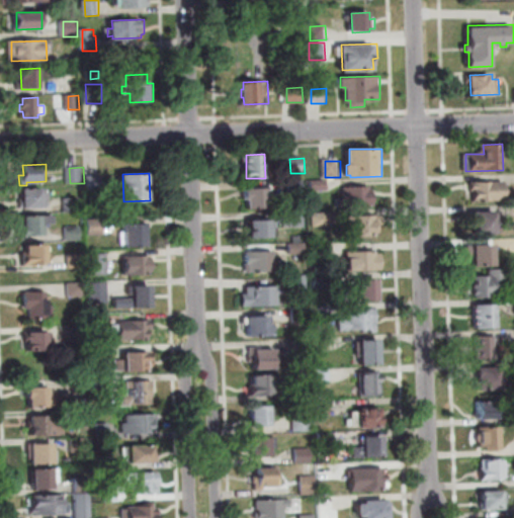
[(90,192),(89,176),(104,176),(105,191),(90,192)]
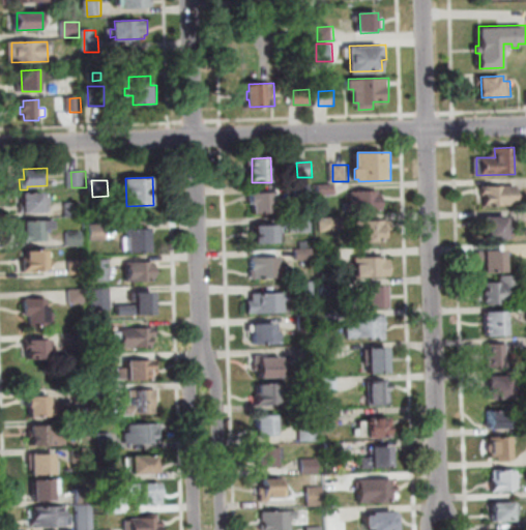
[(321,195),(321,185),(335,184),(337,195),(321,195)]
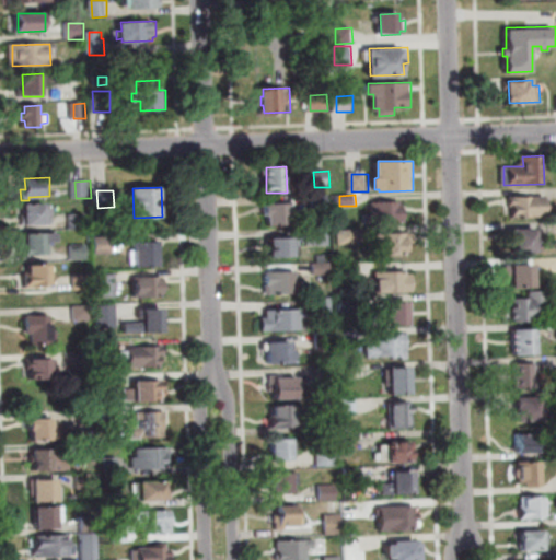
[(314,211),(314,197),(331,196),(331,210),(314,211)]
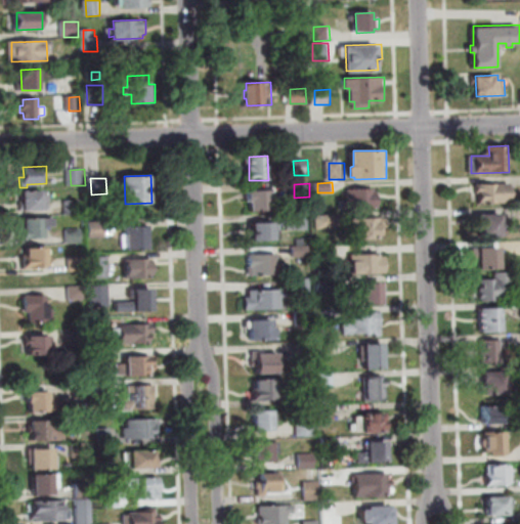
[(479,185),(512,184),(512,203),(482,203),(482,201),(480,201),(479,185)]
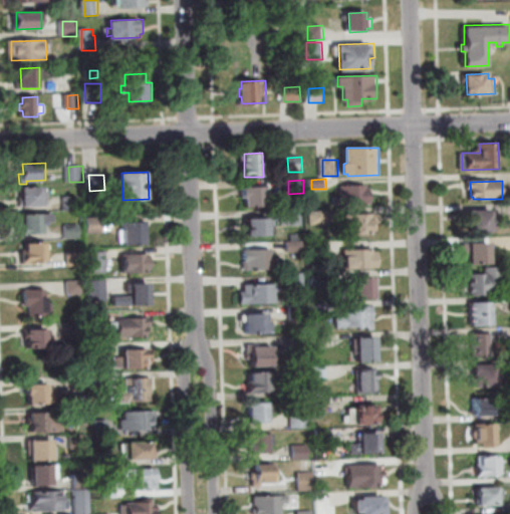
[(23,206),(23,187),(44,187),(44,192),(49,192),(49,205),(23,206)]
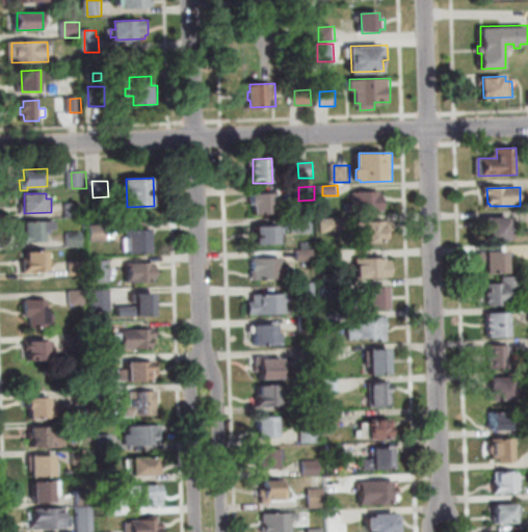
[(253,193),(275,193),(276,214),(258,214),(257,205),(253,205),(253,193)]
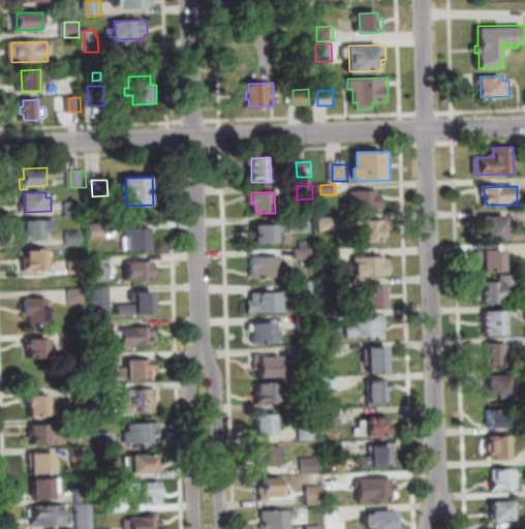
[(347,204),(354,204),(353,192),(379,192),(379,193),(382,193),(382,210),(347,211),(347,204)]
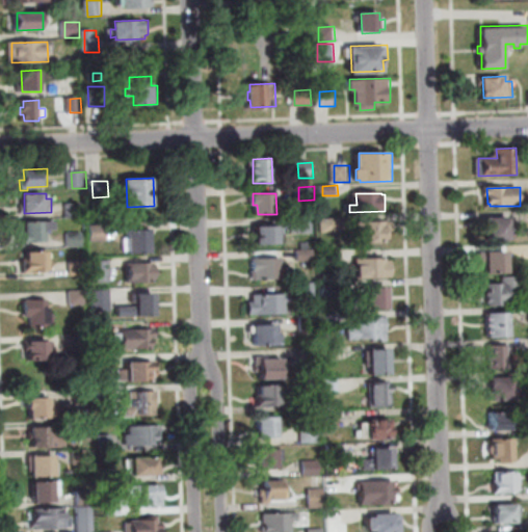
[(69,205),(84,204),(84,217),(70,217),(69,205)]
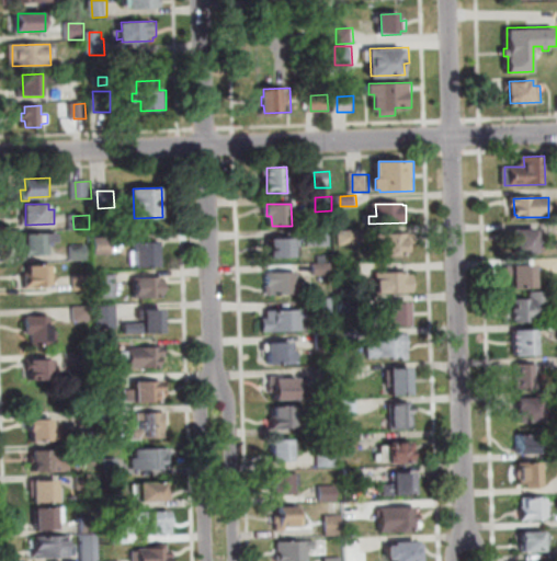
[(538,229),(540,252),(518,252),(518,229),(538,229)]
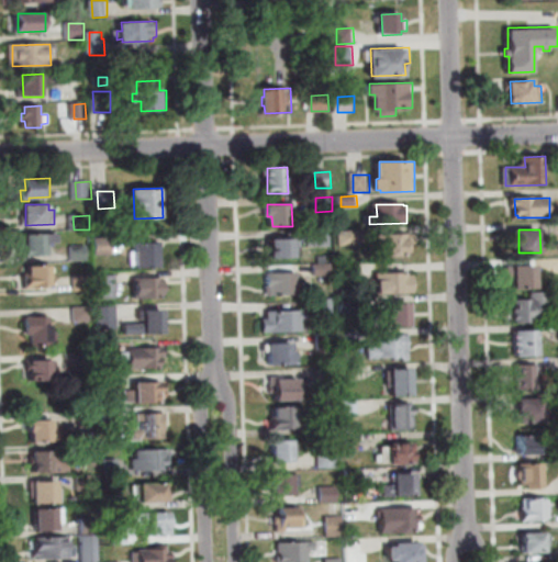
[(333,246),(317,247),(316,232),(332,231),(333,246)]
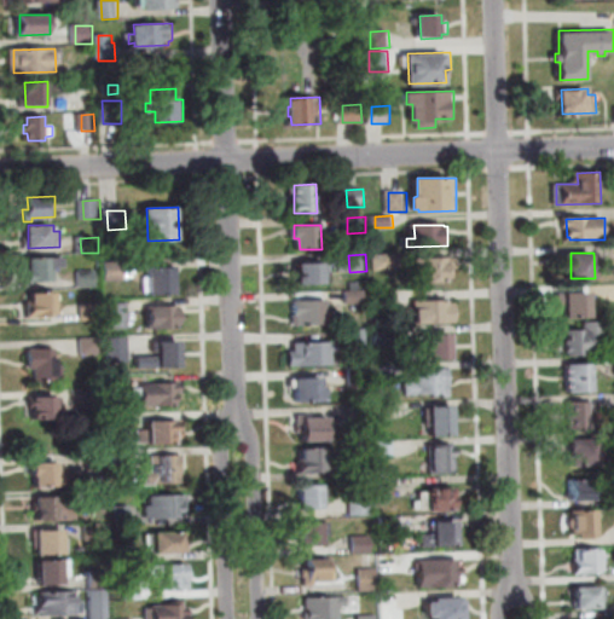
[(395,270),(376,270),(376,255),(394,255),(395,270)]
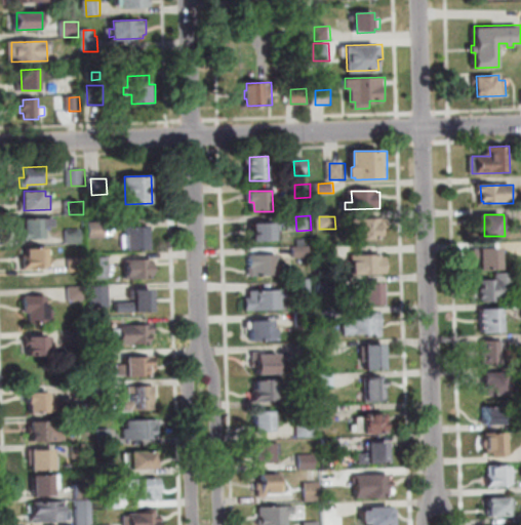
[(25,229),(28,229),(28,218),(55,217),(56,226),(46,226),(47,237),(26,238),(25,229)]
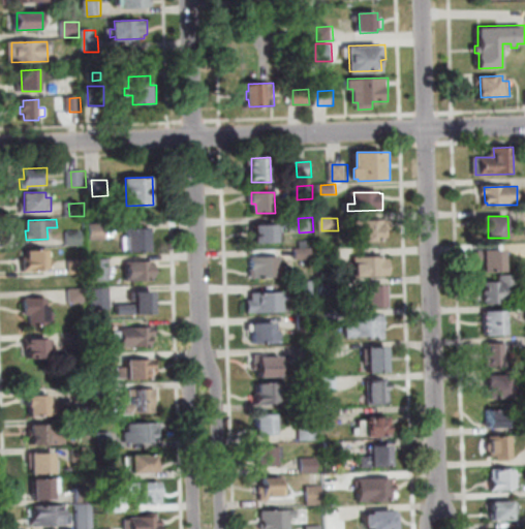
[(392,229),(391,229),(391,239),(385,239),(385,240),(367,241),(367,244),(358,244),(358,221),(392,220),(392,229)]
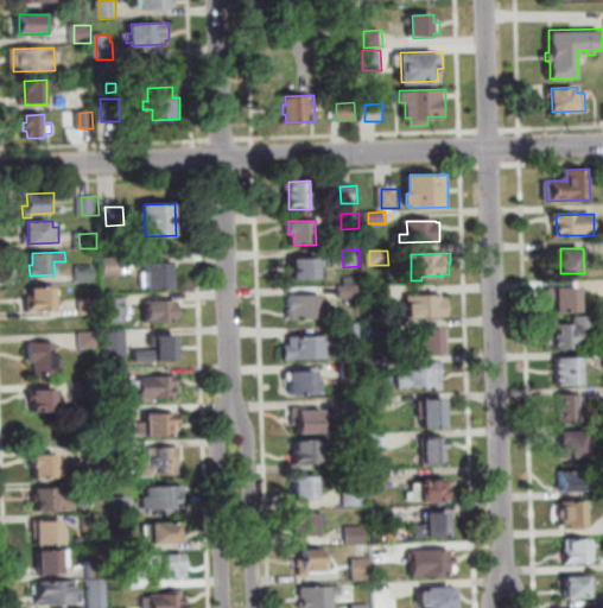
[(122,276),(108,277),(107,258),(122,258),(122,276)]
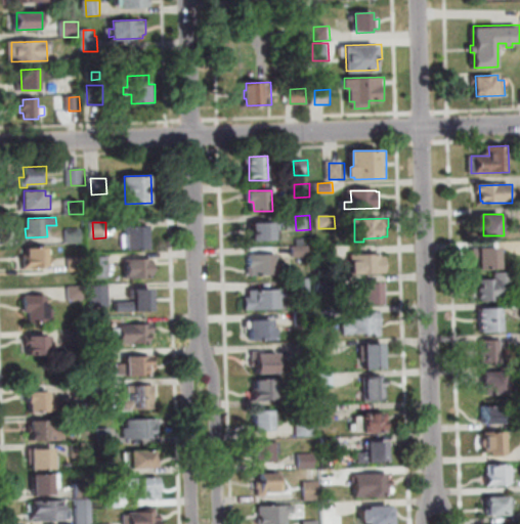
[(277,241),(256,241),(255,223),(276,222),(277,241)]
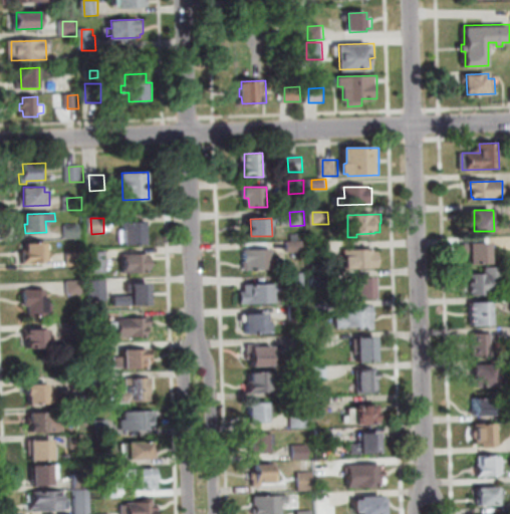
[(128,243),(126,223),(147,222),(148,242),(128,243)]
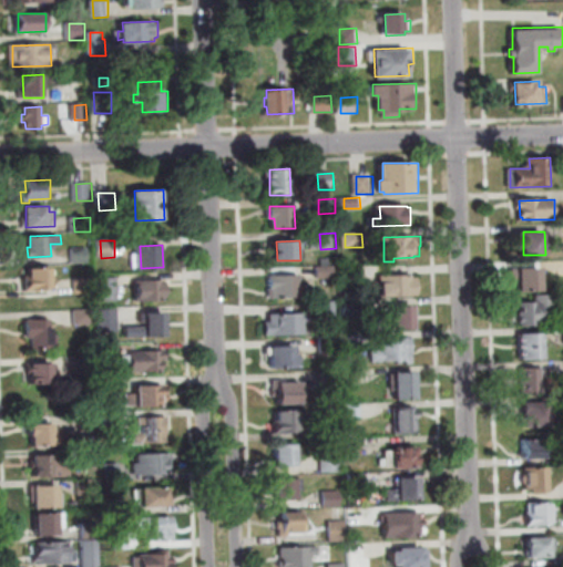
[(90,248),(90,261),(75,263),(74,249),(90,248)]
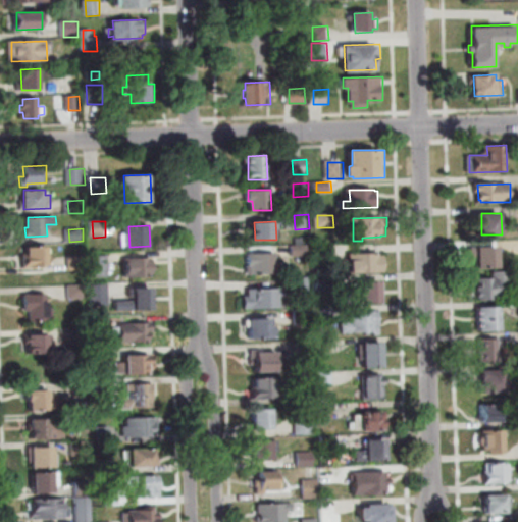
[(295,256),(295,246),(310,246),(310,255),(295,256)]
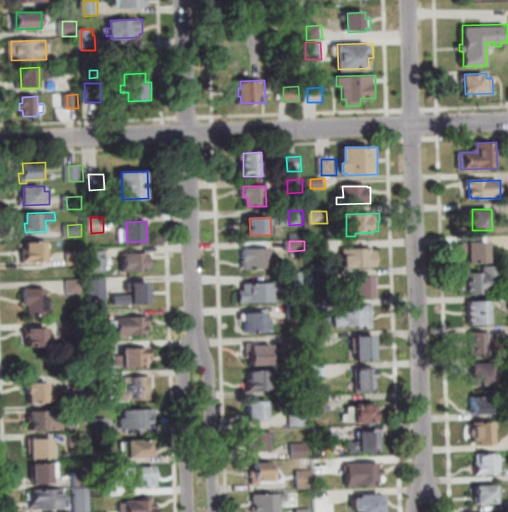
[(312,241),(328,241),(328,256),(313,257),(312,241)]
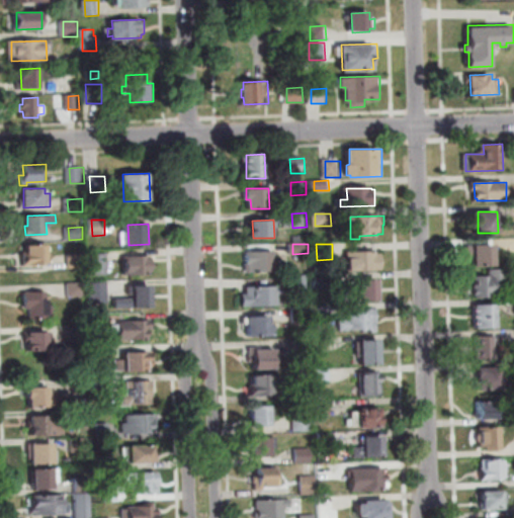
[(25,253),(28,253),(28,246),(49,245),(50,263),(26,264),(25,253)]
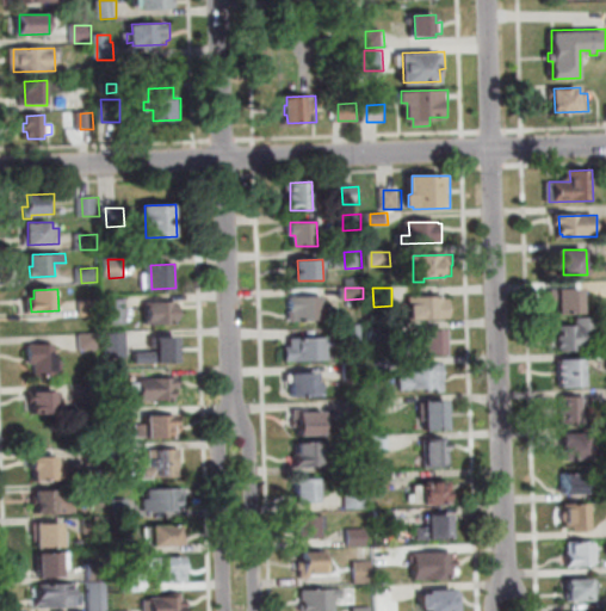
[(554,290),(585,289),(586,313),(561,314),(561,301),(554,301),(554,290)]
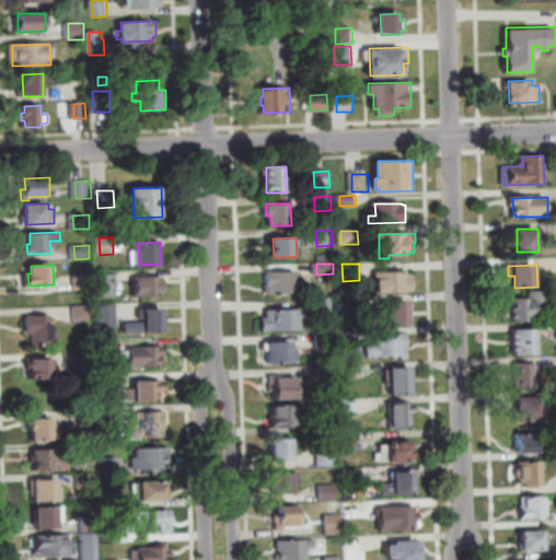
[(269,273),(298,272),(299,294),(268,294),(268,276),(269,276),(269,273)]
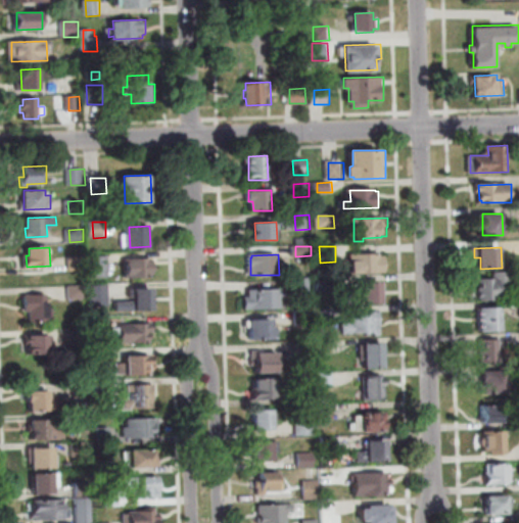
[(354,274),(352,254),(382,254),(382,256),(387,256),(387,273),(354,274)]
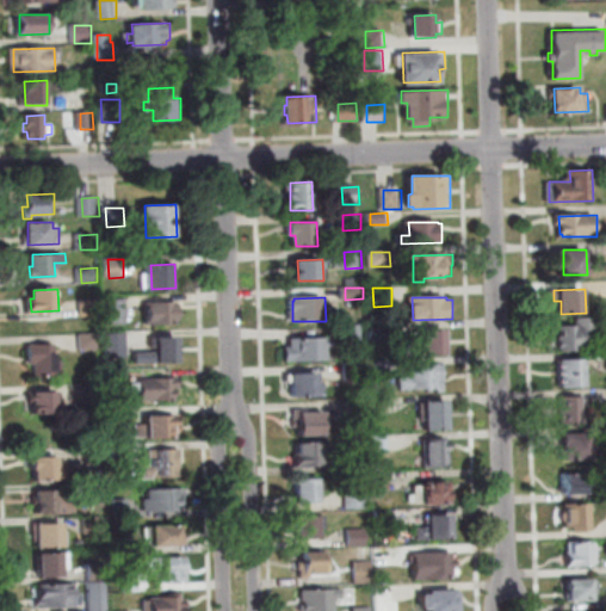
[(112,325),(111,300),(129,298),(130,323),(112,325)]
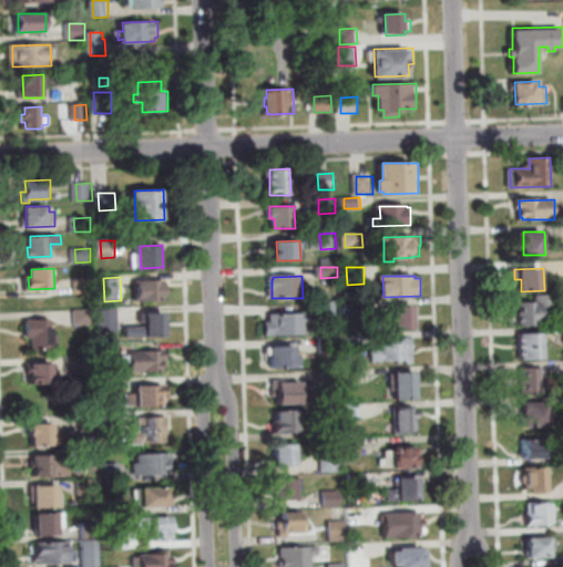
[(78,279),(92,278),(93,294),(79,295),(78,279)]
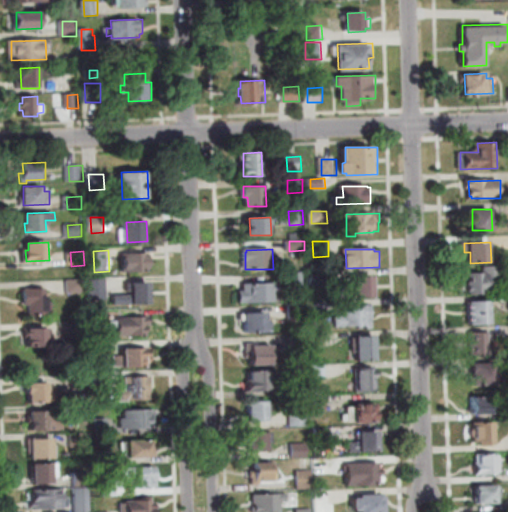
[(151,271),(125,272),(124,253),(150,252),(151,271)]
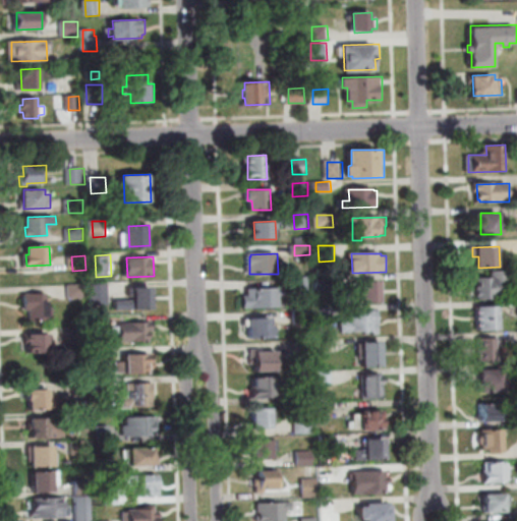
[(501,299),(480,299),(480,279),(497,278),(497,272),(510,272),(511,290),(501,290),(501,299)]
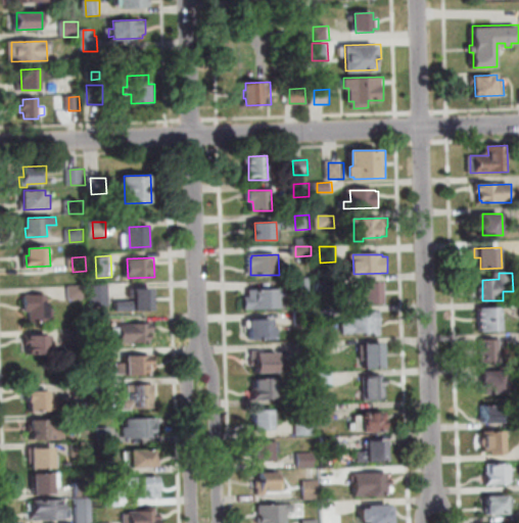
[(298,293),(298,279),(312,278),(312,293),(298,293)]
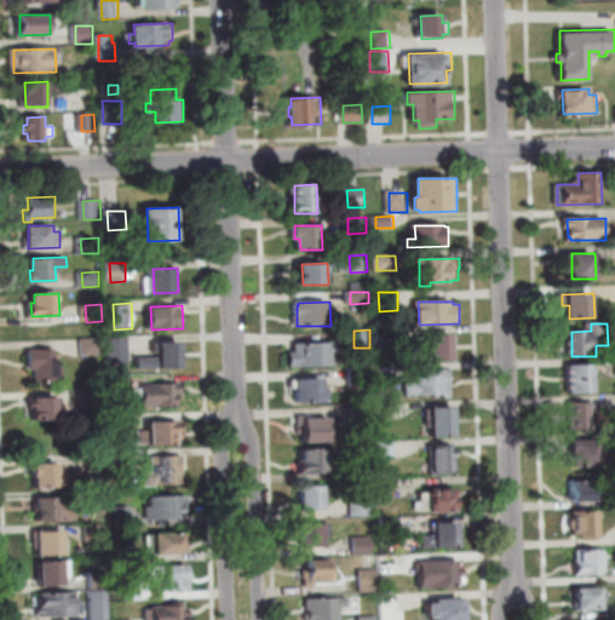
[(379,329),(395,329),(395,345),(379,345),(379,329)]
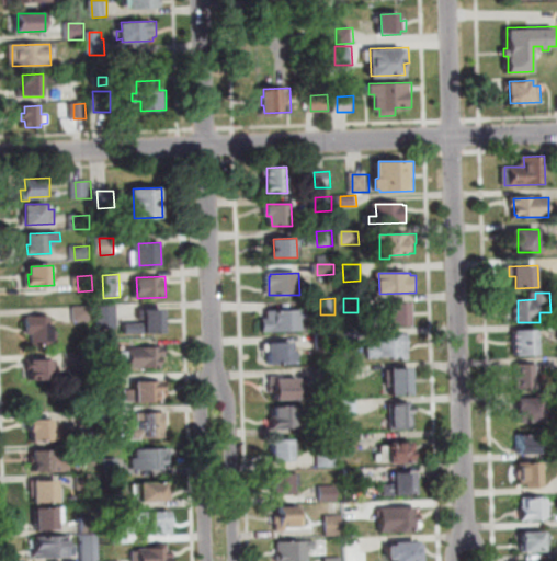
[(385,317),(393,316),(391,304),(411,302),(412,327),(386,327),(385,317)]
